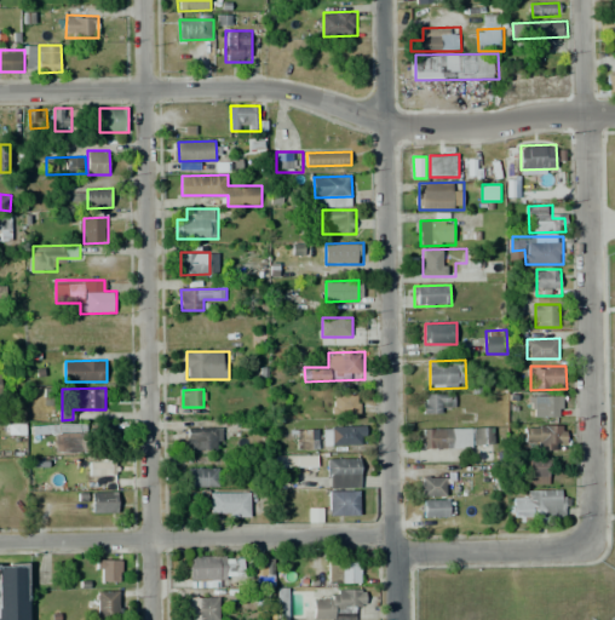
[(362,394),(362,415),(335,415),(335,394),(362,394)]
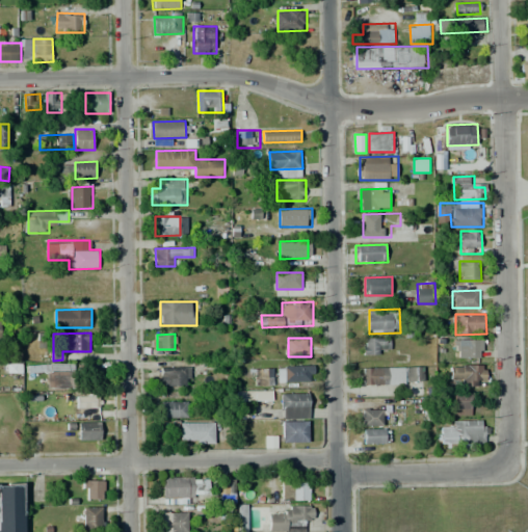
[(392,338),(392,346),(384,346),(384,355),(365,355),(365,338),(392,338)]
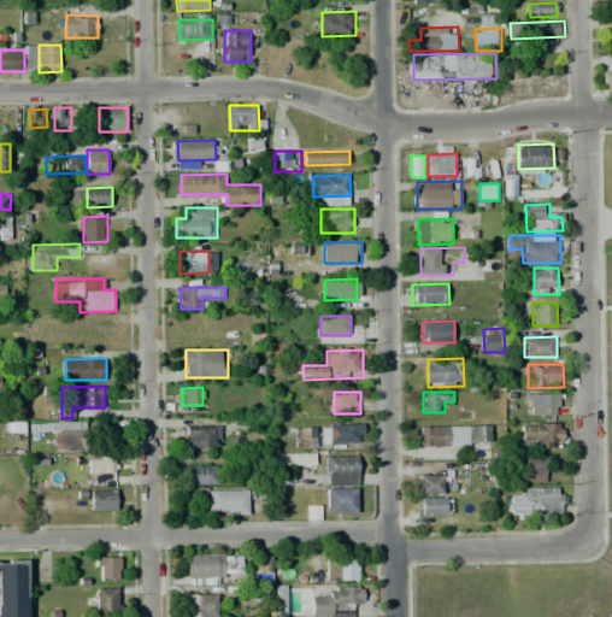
[(560,393),(560,416),(530,416),(530,393),(560,393)]
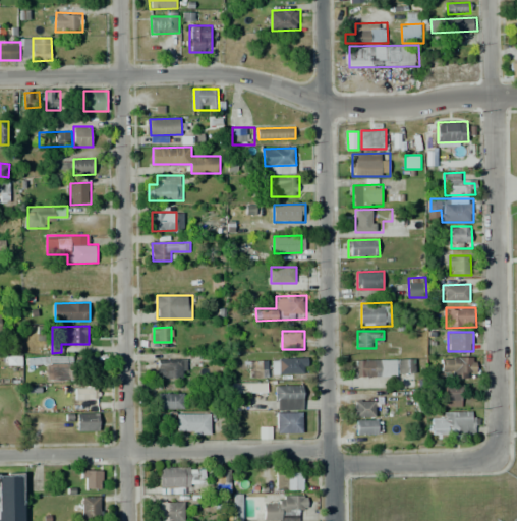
[(75,355),(75,382),(51,382),(50,364),(42,365),(42,356),(75,355)]
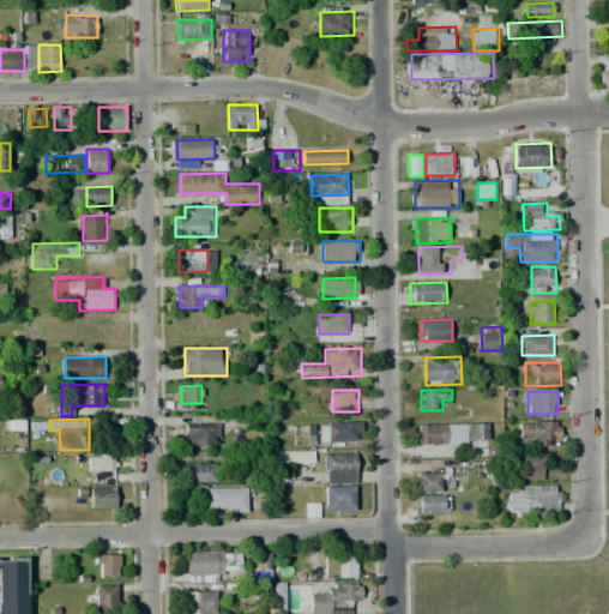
[(561,420),(561,446),(531,446),(531,433),(522,433),(520,421),(561,420)]
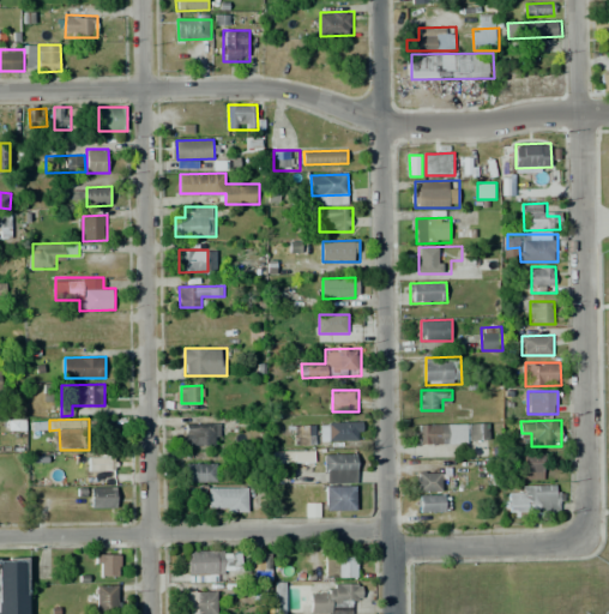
[(365,422),(365,440),(323,441),(323,422),(365,422)]
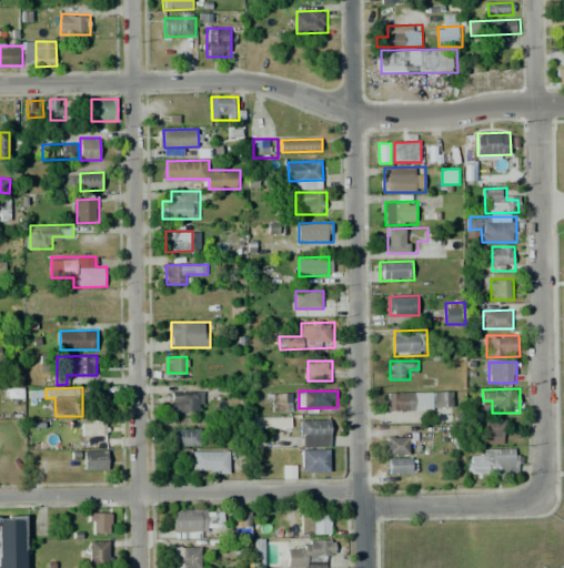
[(205,392),(205,413),(174,413),(174,392),(205,392)]
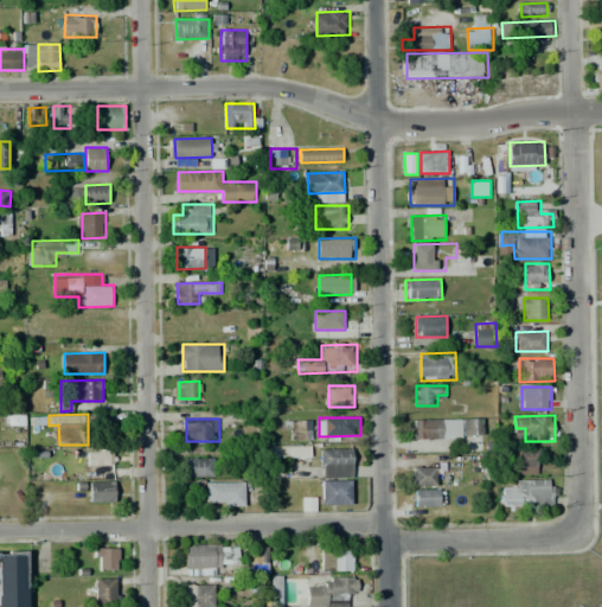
[(485,419),(485,439),(411,440),(411,420),(485,419)]
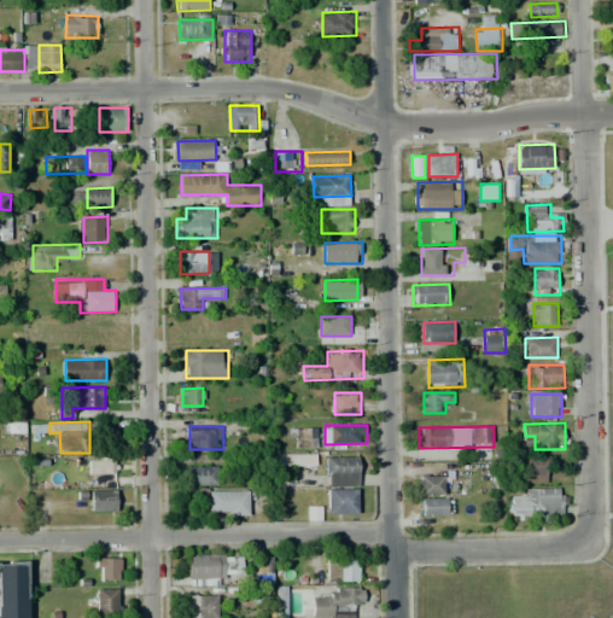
[(320,427),(320,448),(298,449),(298,429),(320,427)]
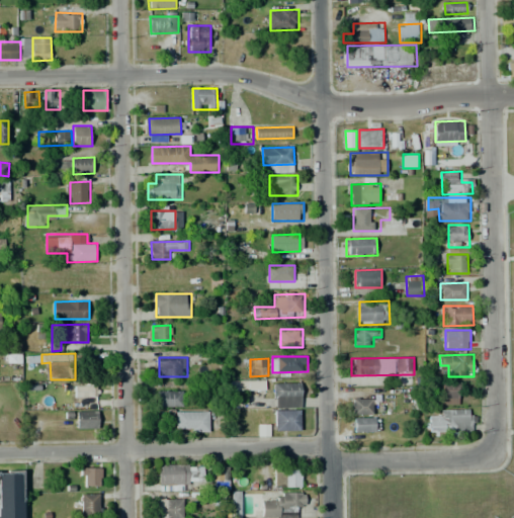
[(240,381),(267,380),(268,390),(241,391),(232,391),(231,381),(240,381)]
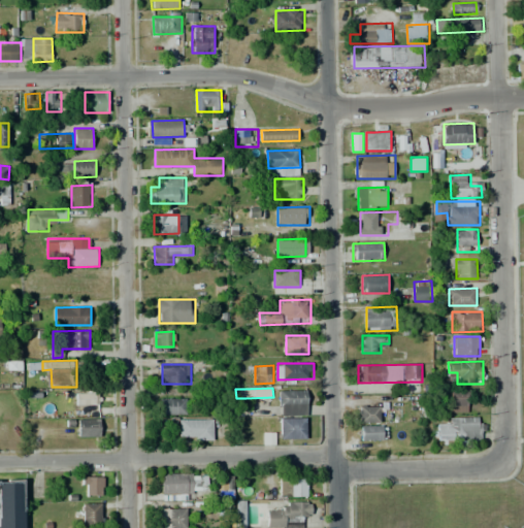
[(447,389),(469,389),(469,413),(447,413),(447,389)]
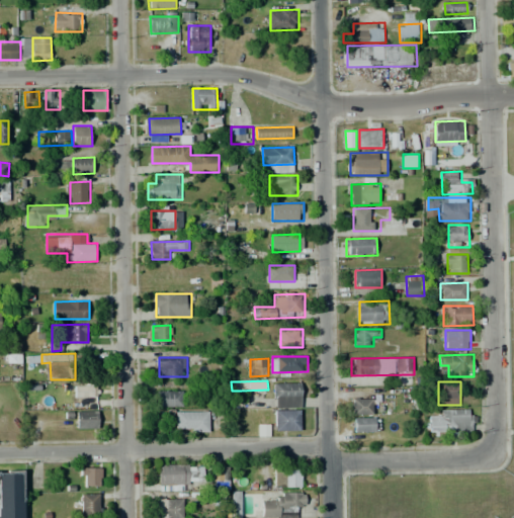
[(302,382),(303,409),(275,409),(275,383),(302,382)]
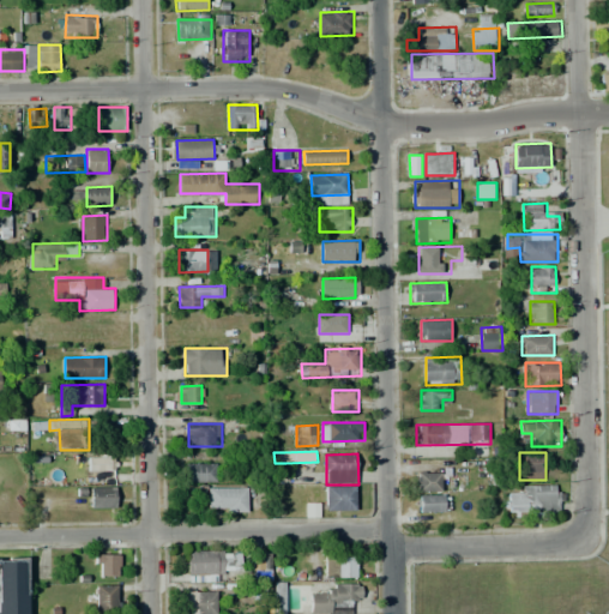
[(119,455),(119,471),(91,471),(90,455),(119,455)]
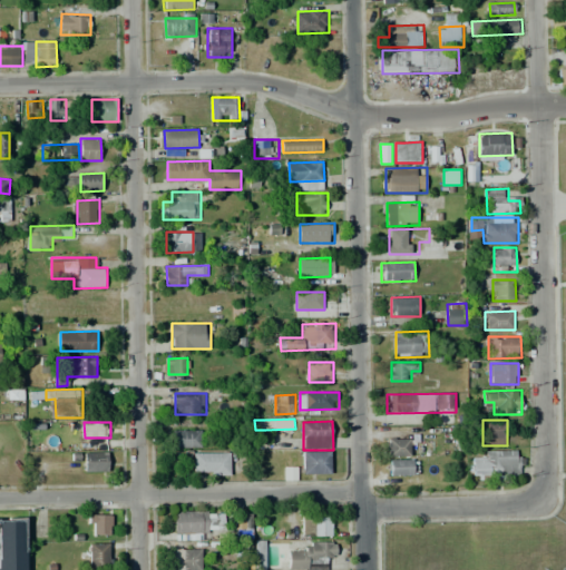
[(203,430),(203,449),(175,449),(175,431),(203,430)]
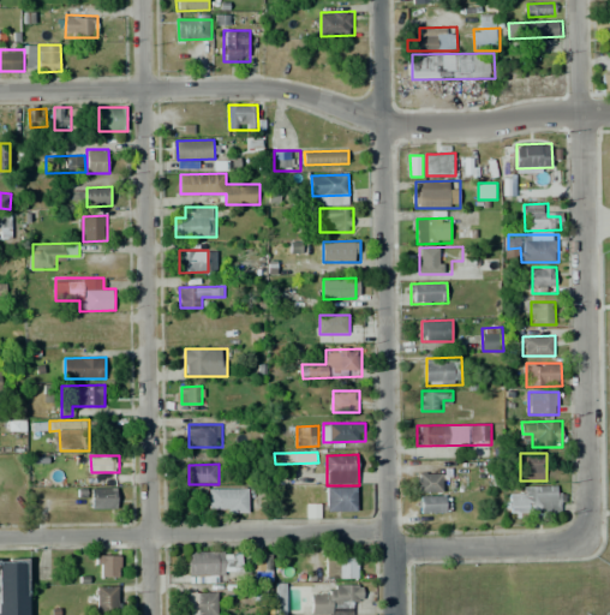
[(420,494),(420,473),(454,473),(455,483),(443,483),(443,493),(420,494)]
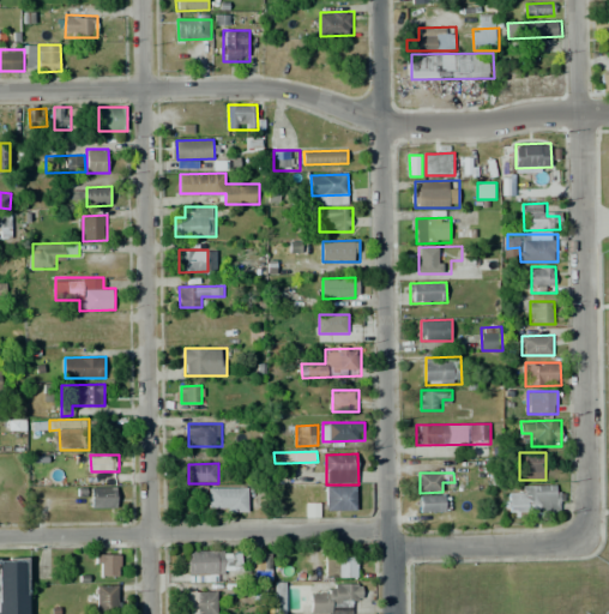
[(519,495),(519,485),(566,485),(567,506),(555,506),(555,517),(507,518),(507,497),(519,495)]
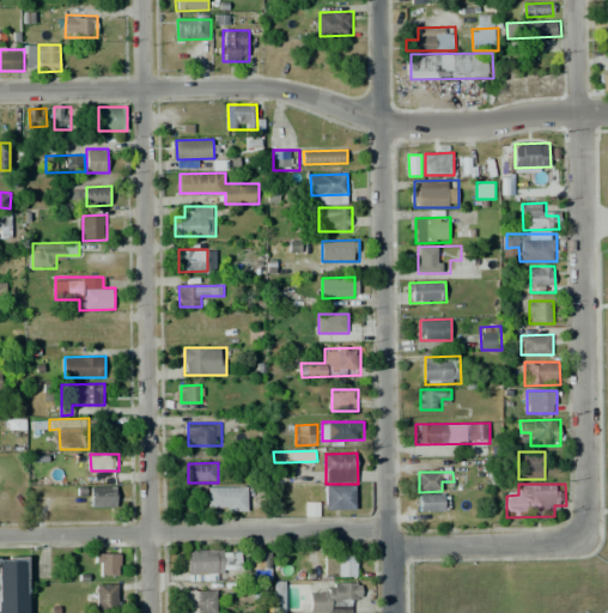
[(357,485),(357,510),(327,510),(327,486),(357,485)]
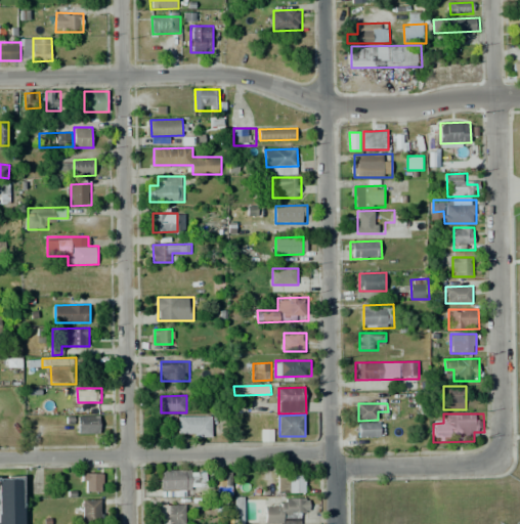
[(79,434),(79,417),(100,416),(101,433),(79,434)]
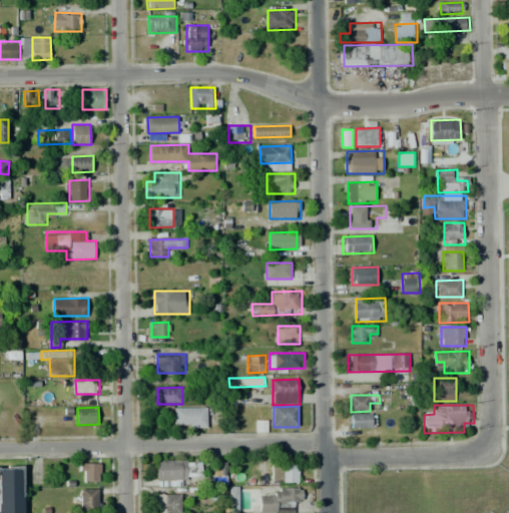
[(208,407),(208,428),(176,428),(175,408),(208,407)]
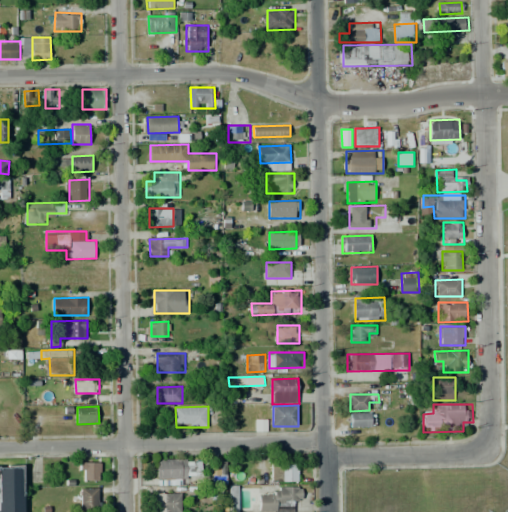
[(377,413),(378,427),(350,427),(350,413),(377,413)]
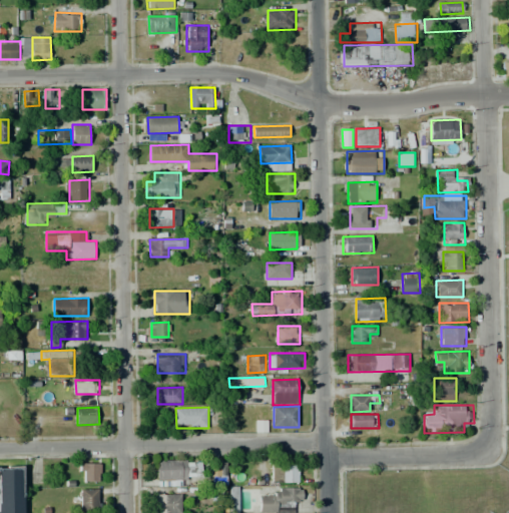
[(198,459),(198,477),(188,477),(188,485),(158,486),(158,460),(198,459)]
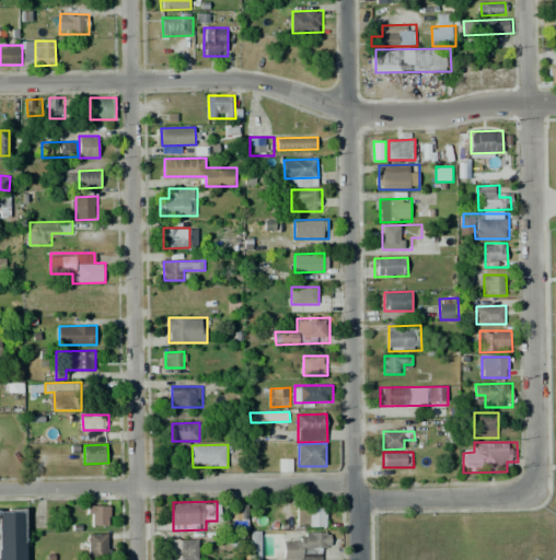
[(251,524),(233,524),(233,505),(251,504),(251,524)]
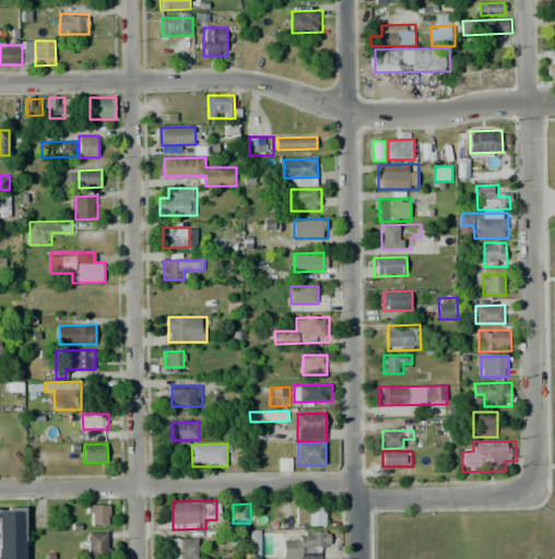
[(111,504),(111,525),(89,525),(89,504),(111,504)]
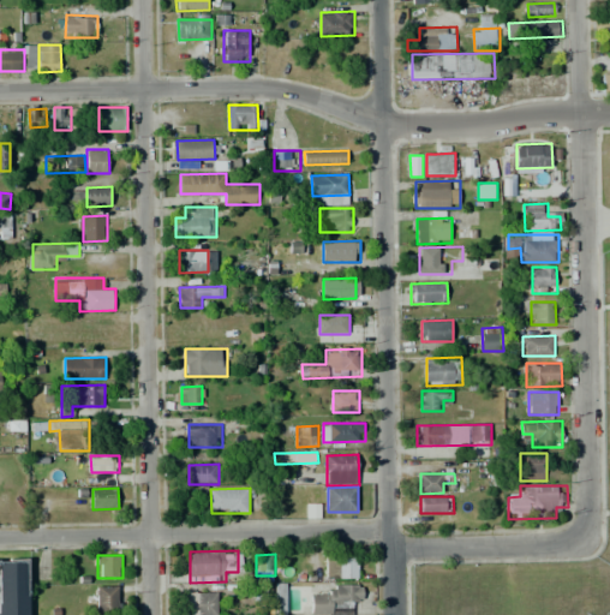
[(358,555),(359,578),(328,578),(328,555),(358,555)]
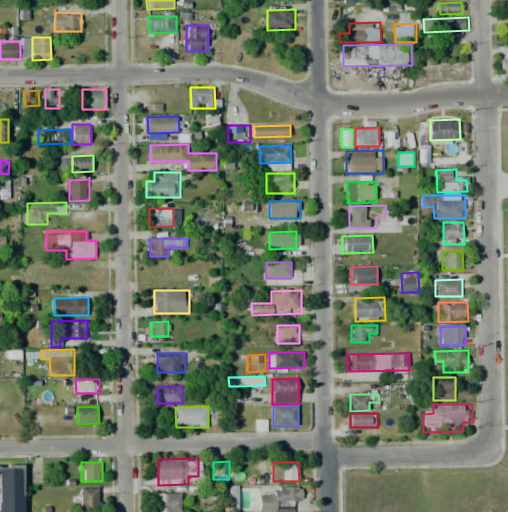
[(0,511),(0,464),(26,464),(26,511),(0,511)]
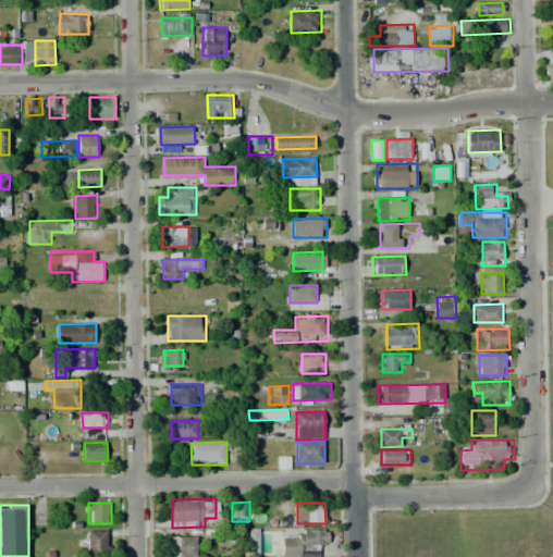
[(260,528),(260,539),(260,556),(250,556),(250,539),(250,529),(260,528)]
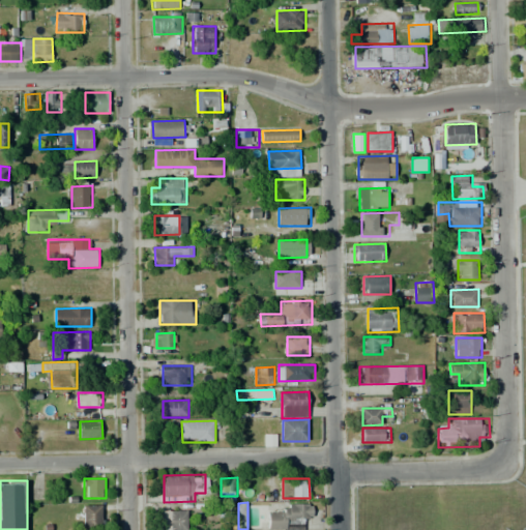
[(270,513),(286,513),(287,508),(291,508),(291,504),(315,504),(315,519),(307,519),(307,529),(269,529),(270,513)]
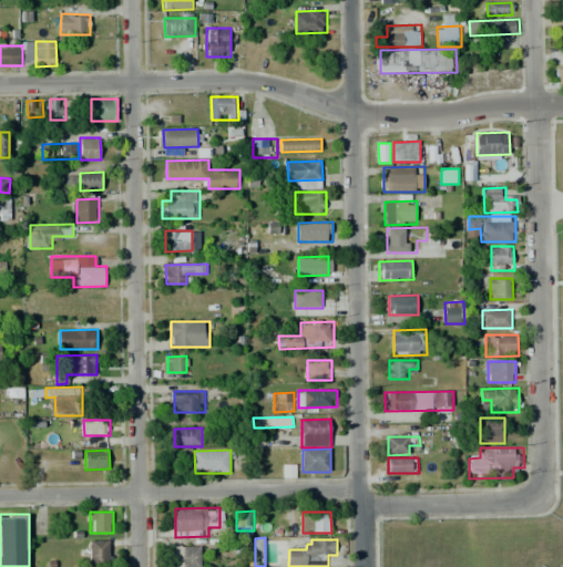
[(110,566),(91,566),(91,540),(110,540),(110,566)]
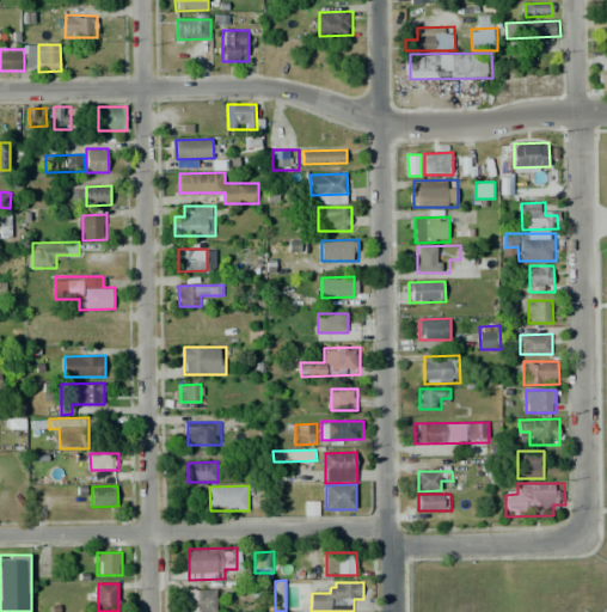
[(218,589),(218,611),(184,611),(184,589),(218,589)]
